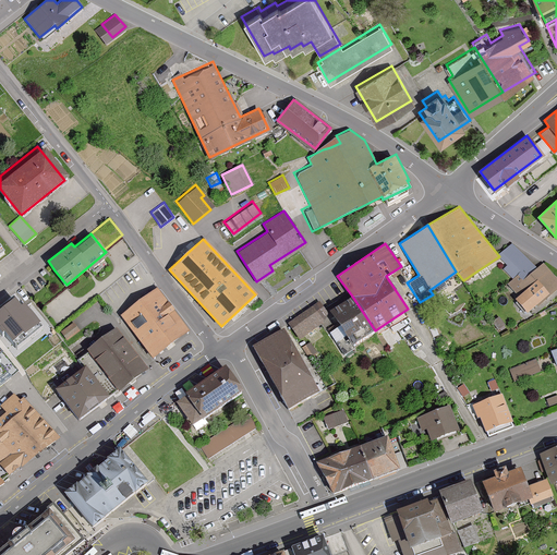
[(556,286),(556,277),(543,262),(523,279),(518,273),(506,282),(518,296),(515,298),(528,312),(556,286)]
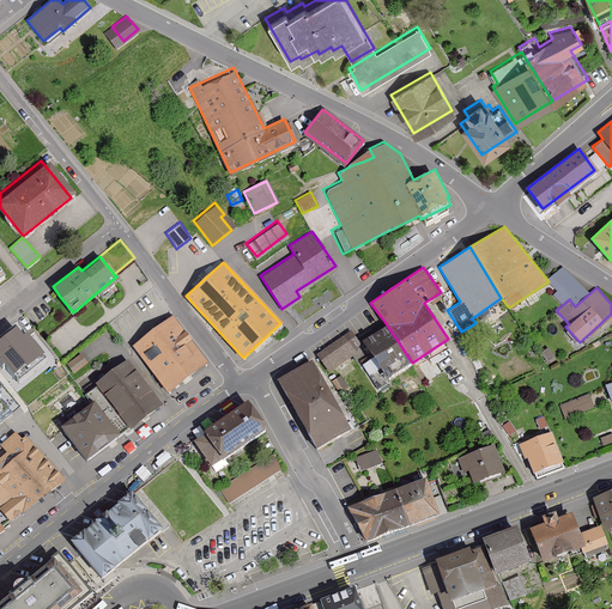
[(173,315),(132,345),(168,394),(207,364),(175,318),(173,315)]
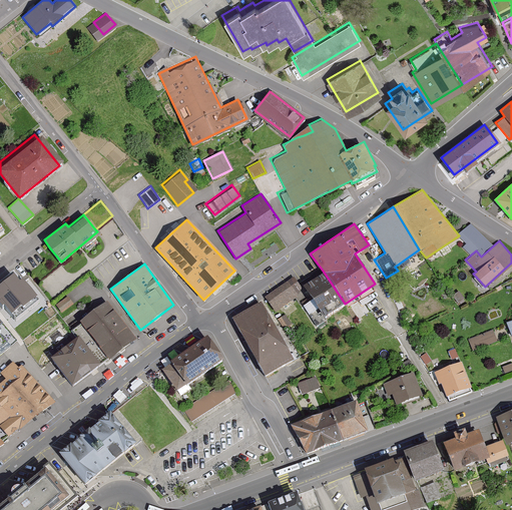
[(313,298),(302,305),(316,324),(345,304),(323,271),(304,284),(313,298)]
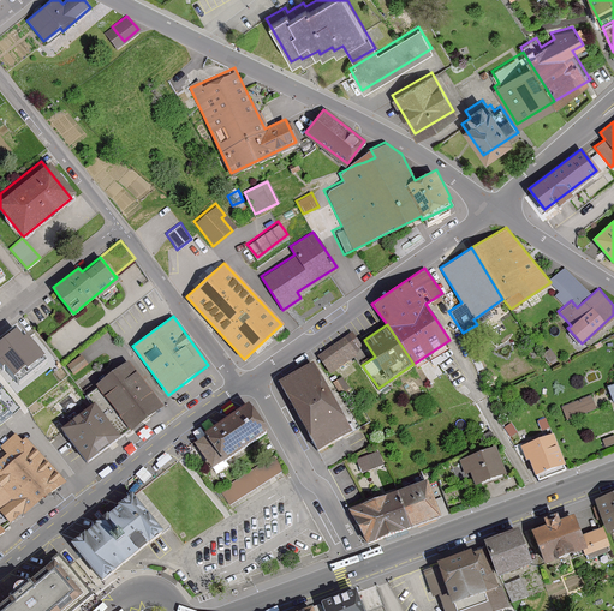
[(15,330),(0,342),(0,364),(16,383),(45,361),(27,337),(23,340),(15,330)]
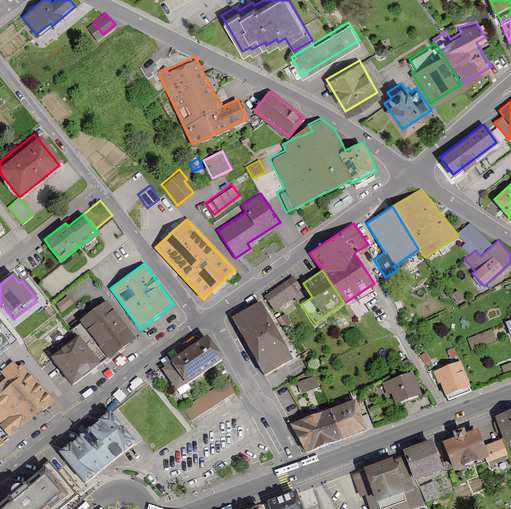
[(292,275),(263,294),(274,309),(294,296),(296,292),(299,286),(292,275)]
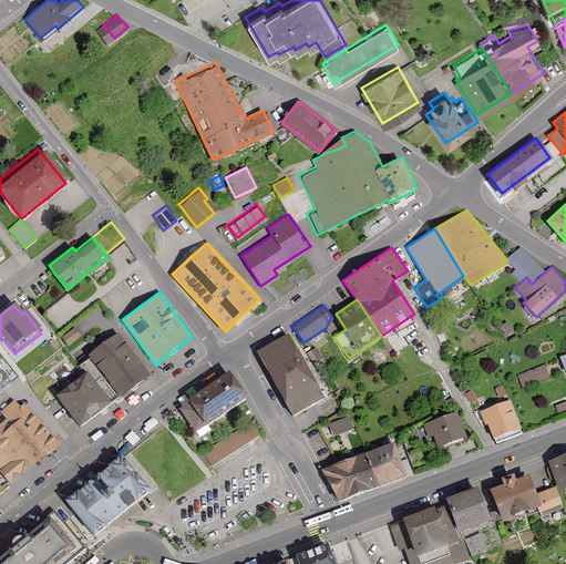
[(514,328),(506,319),(501,325),(510,332),(514,328)]
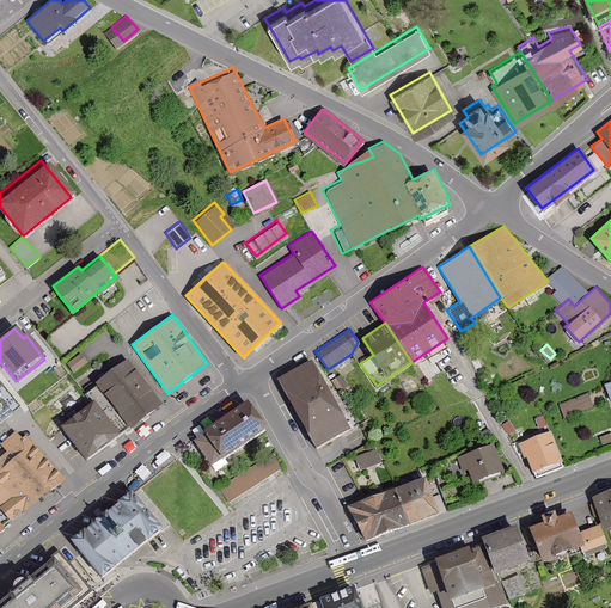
[(79,351),(66,361),(73,370),(86,360),(79,351)]
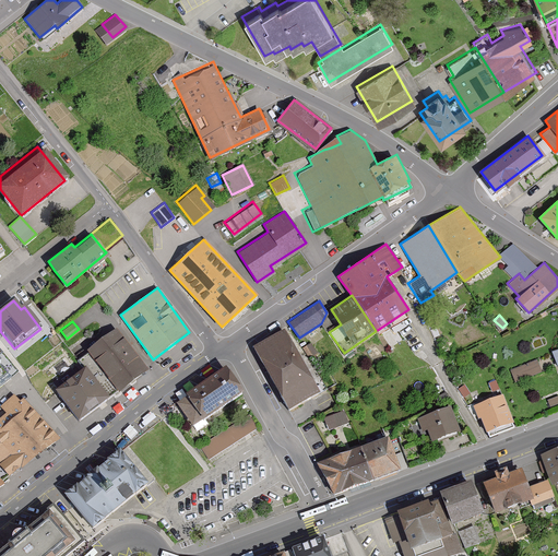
[(116,327),(85,349),(87,351),(78,357),(83,365),(107,398),(146,370),(116,327)]
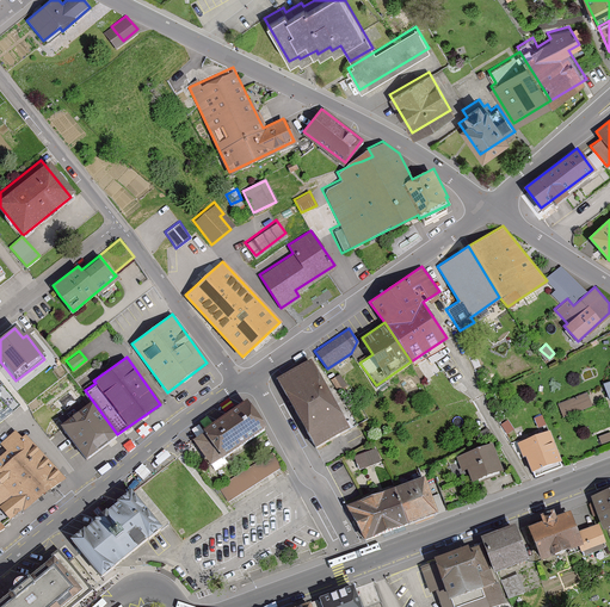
[(276,379),(315,447),(349,428),(309,360),(276,379)]
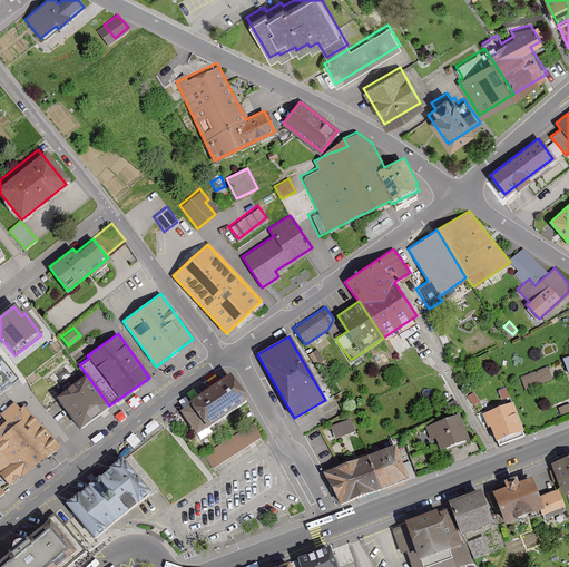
[(315,348),(307,353),(314,362),(322,358),(315,348)]
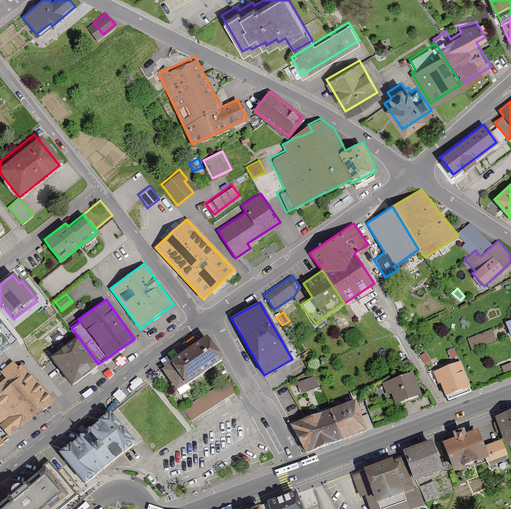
[(469,343),(481,339),(479,333),(467,337),(469,343)]
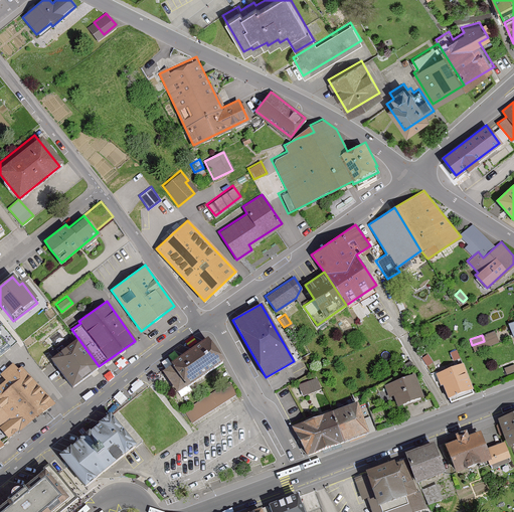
[(99,366),(76,336),(48,357),(70,387),(99,366)]
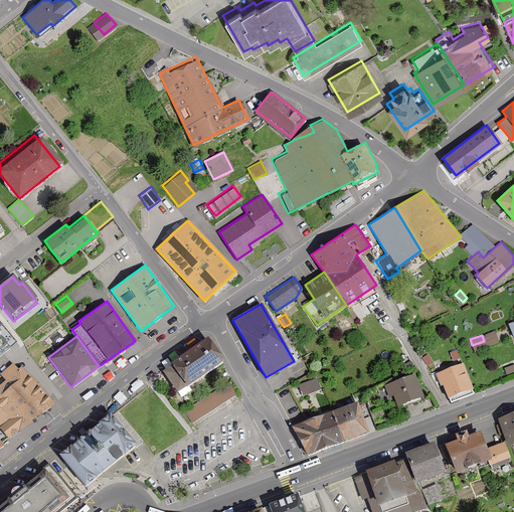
[(169,366),(161,372),(177,394),(222,363),(206,341),(169,366)]
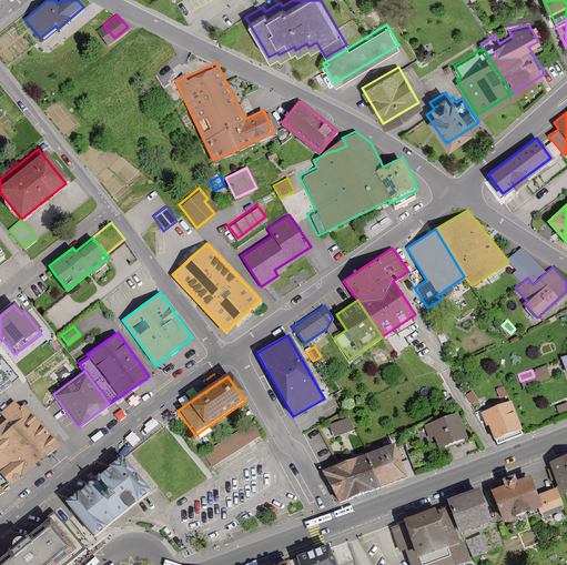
[(454,401),(451,396),(444,401),(447,405),(454,401)]
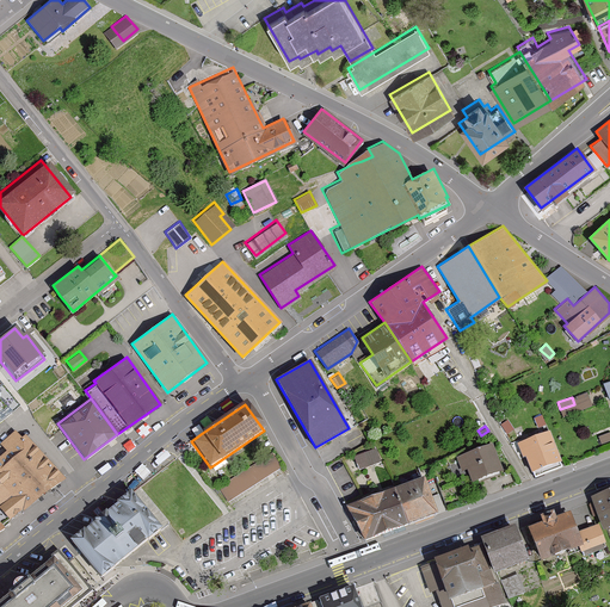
[(0,444),(6,450),(0,453),(0,507),(10,520),(60,479),(18,429),(0,440),(0,444)]
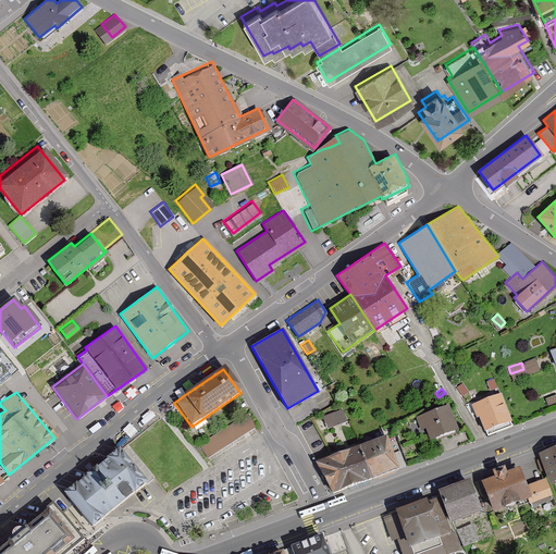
[(479,415),(484,428),(511,417),(502,392),(470,404),(476,416),(479,415)]
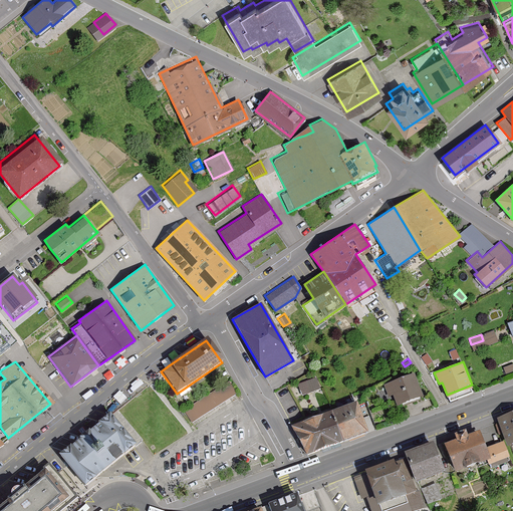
[(415,373),(383,385),(388,396),(393,394),(397,405),(423,395),(415,373)]
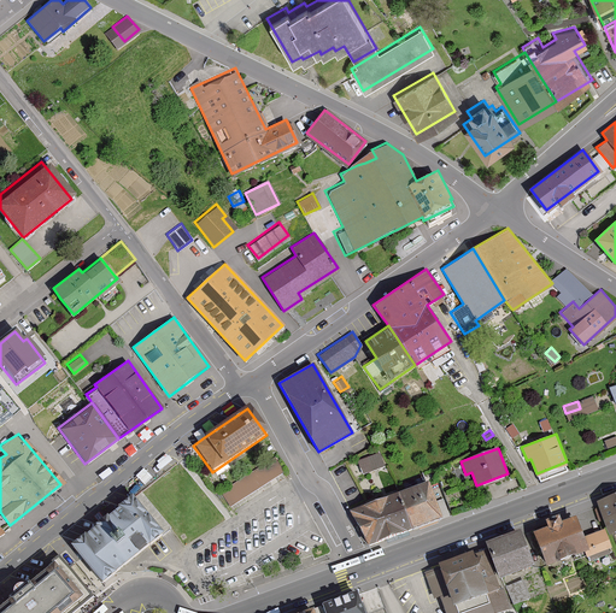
[(385,464),(379,451),(365,457),(371,470),(385,464)]
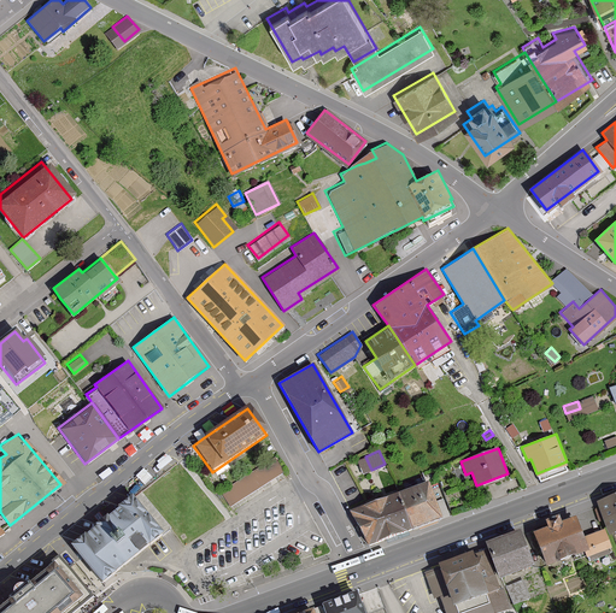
[(229,505),(283,470),(273,454),(220,489),(229,505)]
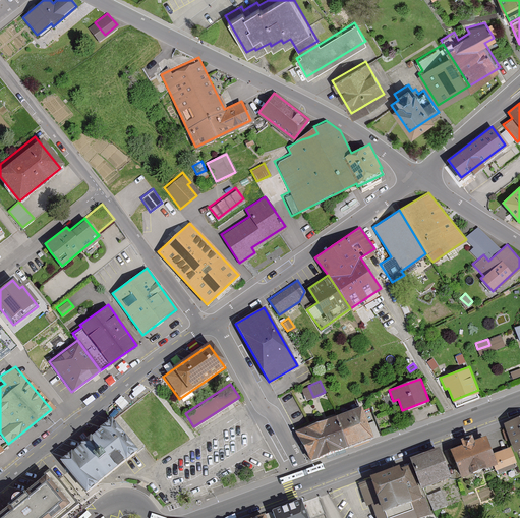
[(283,397),(286,404),(295,400),(293,393),(283,397)]
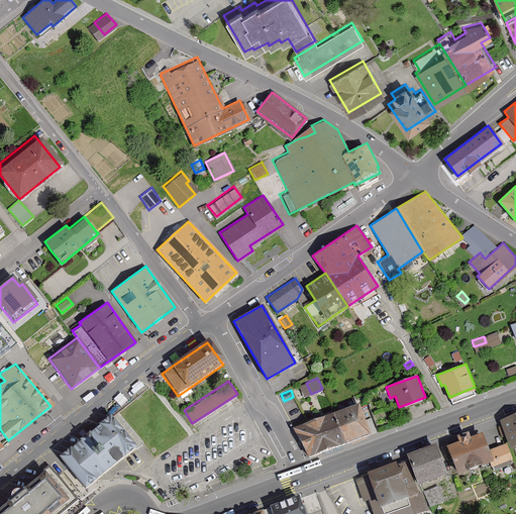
[(358,404),(334,414),(345,444),(377,433),(371,419),(366,421),(358,404)]
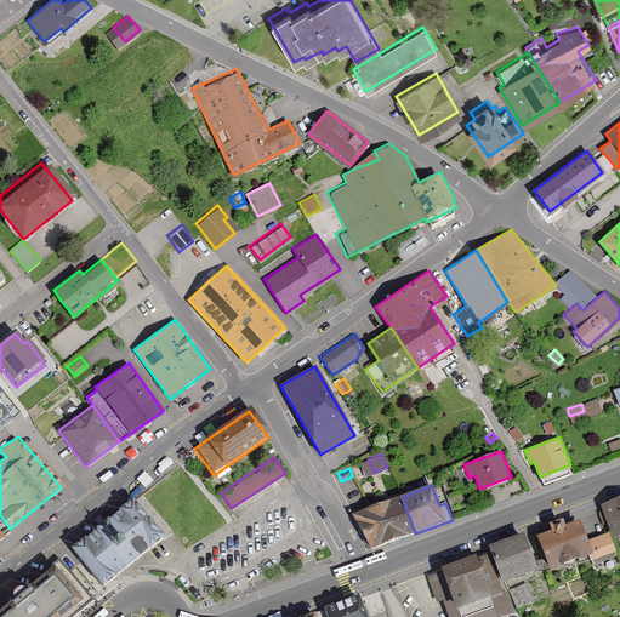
[(141,491),(132,497),(164,536),(171,530),(141,491)]
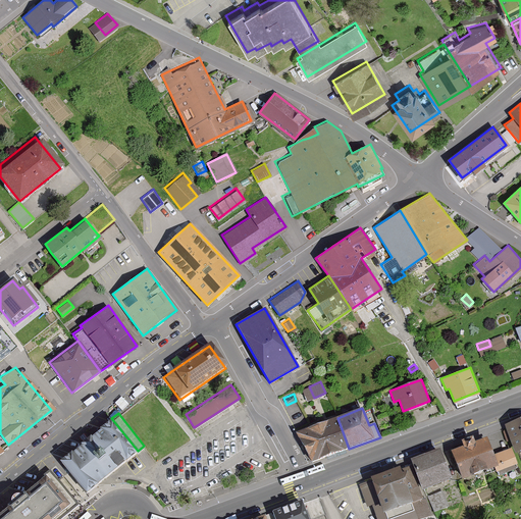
[(520,416),(504,423),(514,454),(520,451),(520,416)]
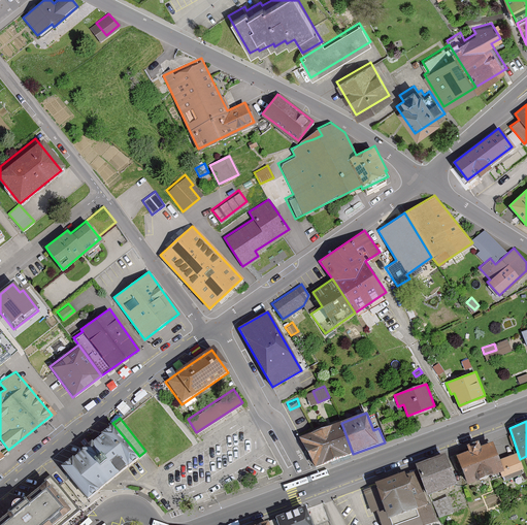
[(61,462),(88,496),(139,456),(112,423),(102,430),(97,435),(86,444),(61,462)]
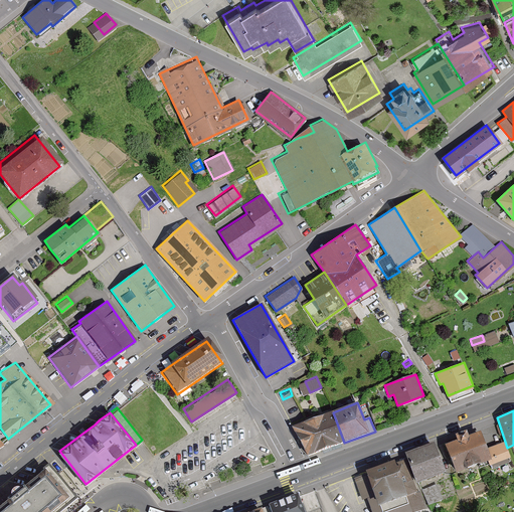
[(344,443),(333,412),(293,425),(308,457),(344,443)]
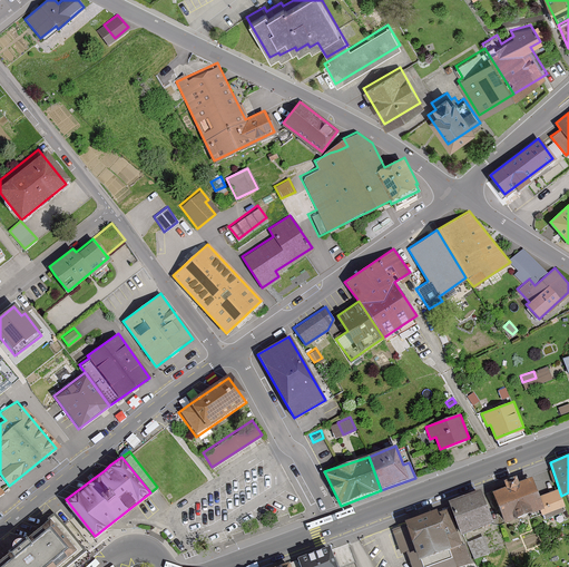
[(530,470),(491,486),(504,521),(540,508),(542,514),(565,506),(558,487),(539,494),(530,470)]
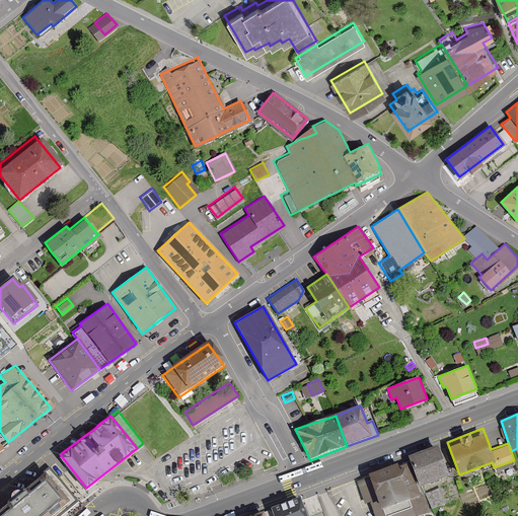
[(437,449),(409,459),(420,489),(448,478),(437,449)]
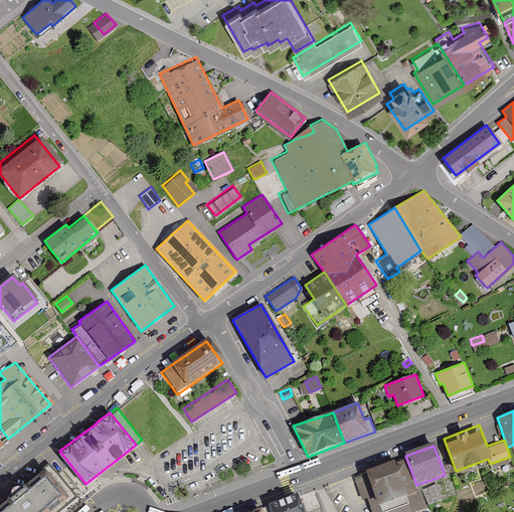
[(372,511),(408,511),(425,506),(419,489),(415,490),(403,458),(359,475),(372,511)]
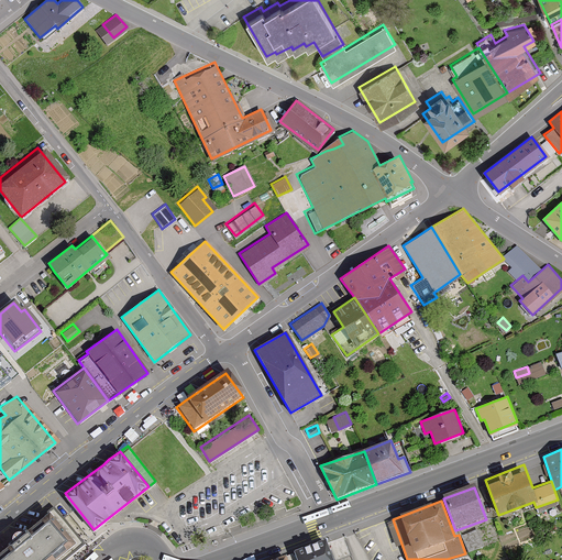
[(15,534),(0,546),(0,559),(63,559),(85,542),(53,504),(15,534)]
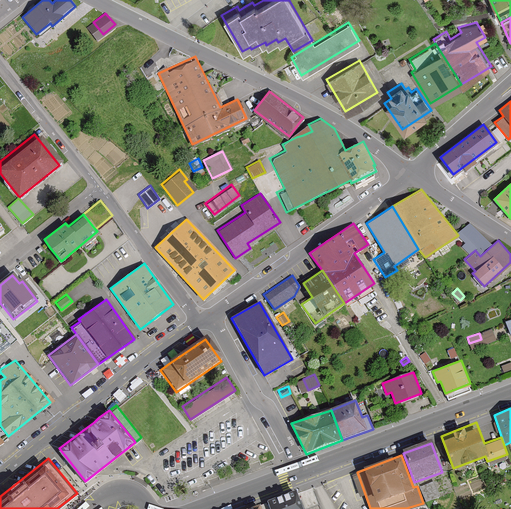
[(433,480),(420,486),(426,500),(439,494),(433,480)]
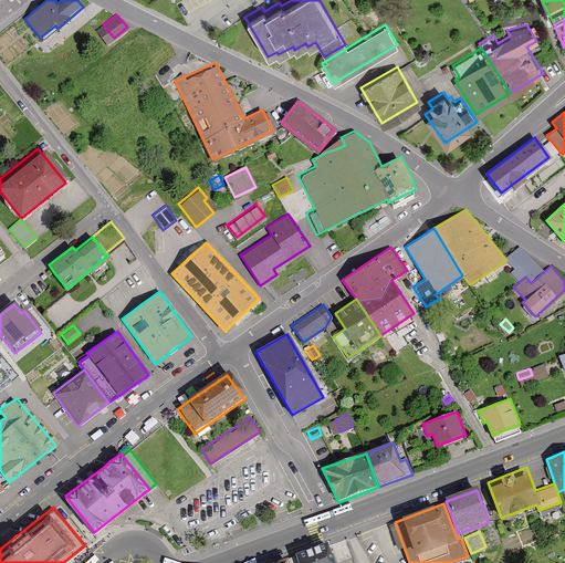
[(334,562),(327,542),(294,554),(297,562),(334,562)]
